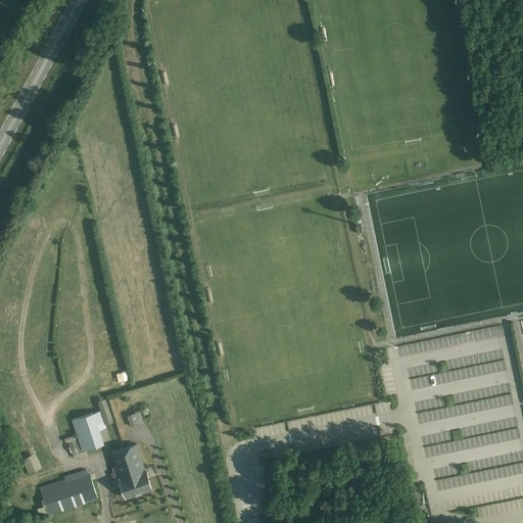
[(97,258),(92,259),(94,274),(100,272),(97,258)]
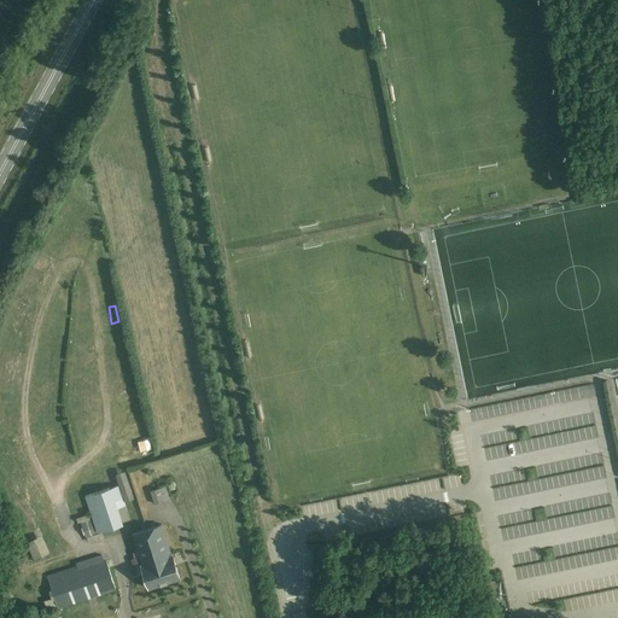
[(1,312),(0,319),(0,321),(10,324),(12,314),(1,312)]
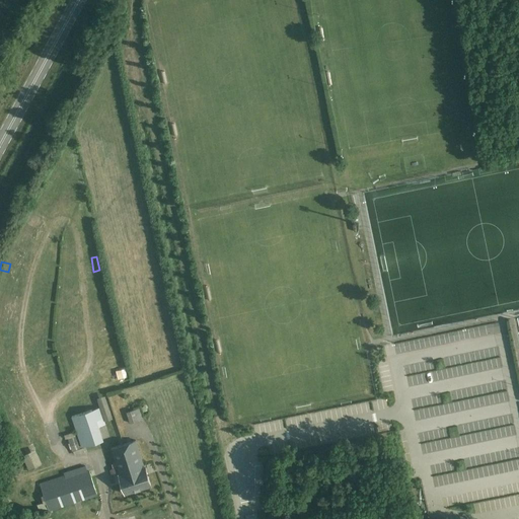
[(43,275),(44,284),(52,283),(52,275),(43,275)]
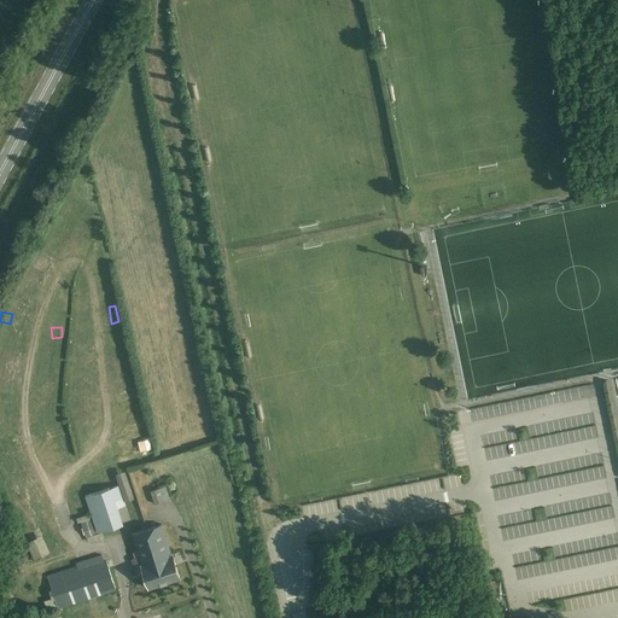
[(128,479),(118,483),(118,485),(124,501),(134,499),(128,479)]
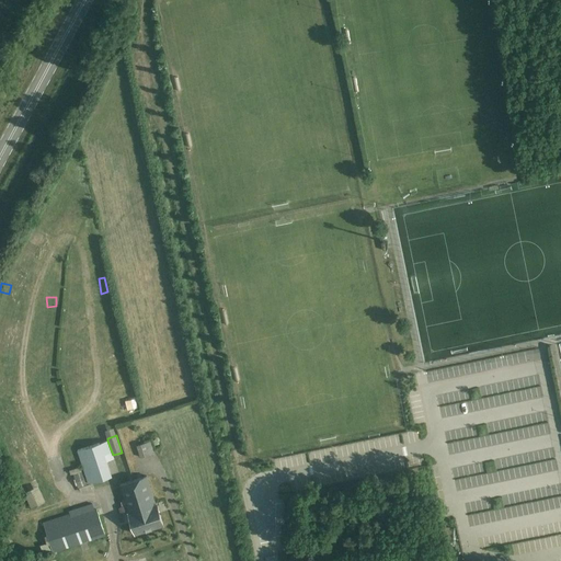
[(107,441),(77,450),(88,484),(112,477),(106,460),(114,458),(113,455),(107,441)]
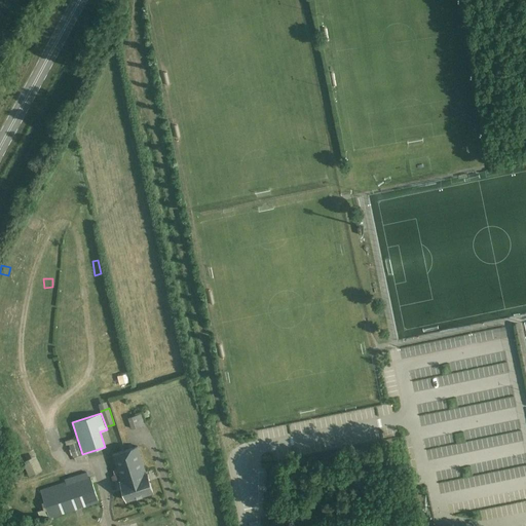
[(141,413),(127,418),(132,429),(145,424),(141,413)]
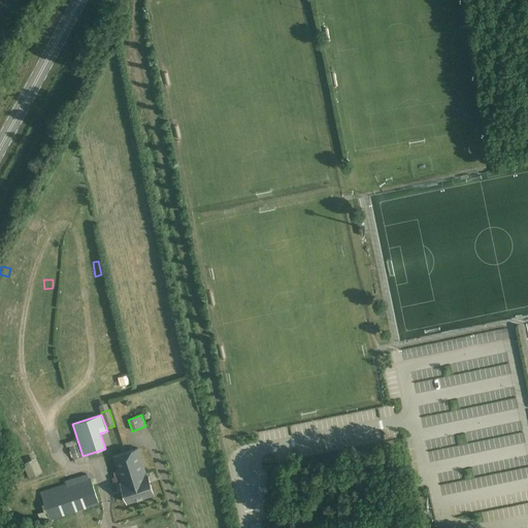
[(76,443),(69,446),(73,459),(80,457),(76,443)]
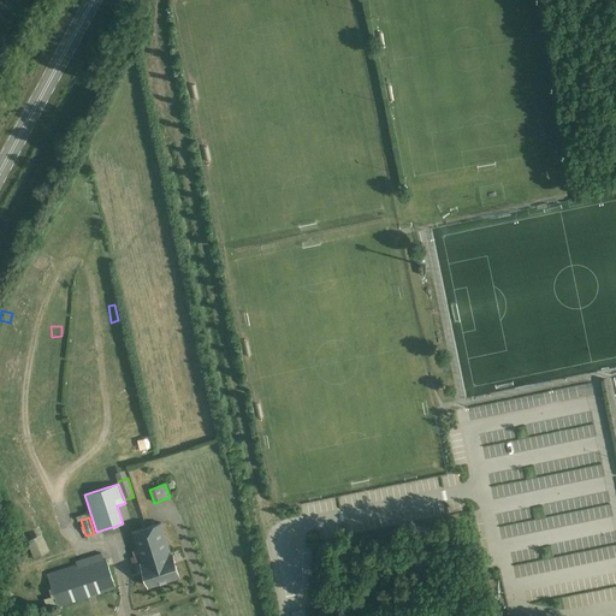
[(161,522),(147,527),(165,581),(179,576),(172,554),(171,554),(161,522)]
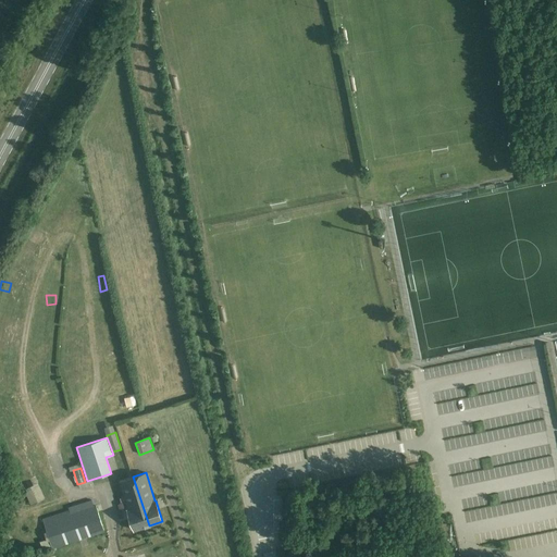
[(149,525),(133,477),(119,481),(128,509),(127,509),(135,530),(149,525)]
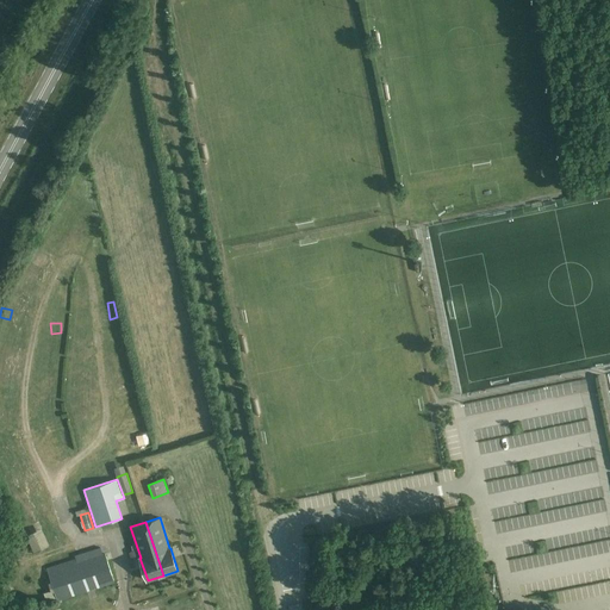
[(35,528),(39,546),(51,543),(45,526),(35,528)]
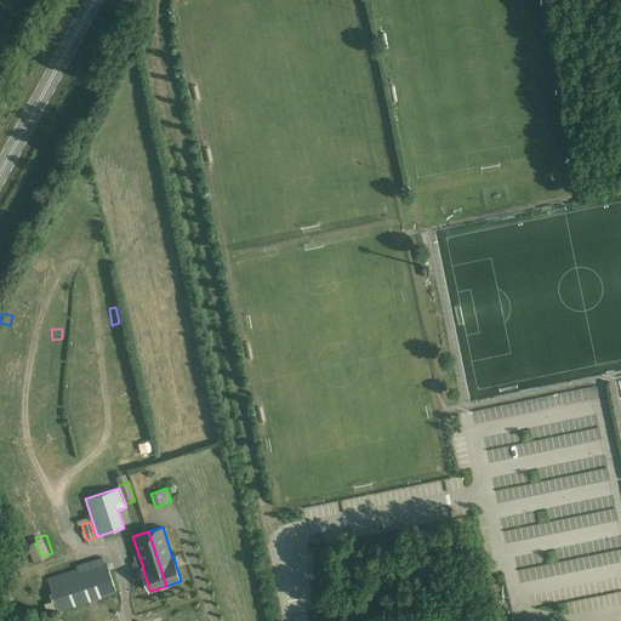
[(36,547),(29,550),(34,560),(41,558),(36,547)]
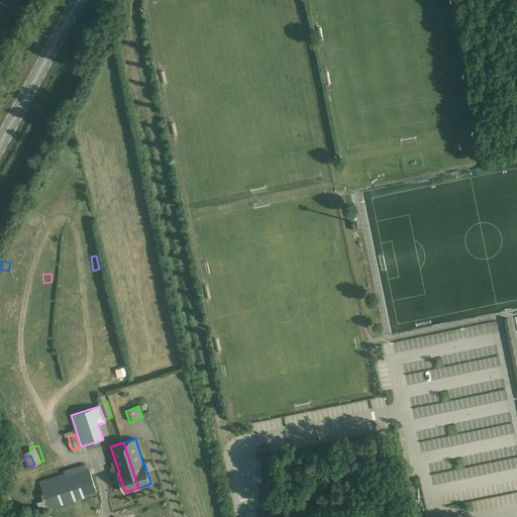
[(56,476),(39,481),(49,512),(56,511),(55,508),(74,501),(74,500),(80,498),(80,499),(97,493),(88,463),(56,475),(56,476)]
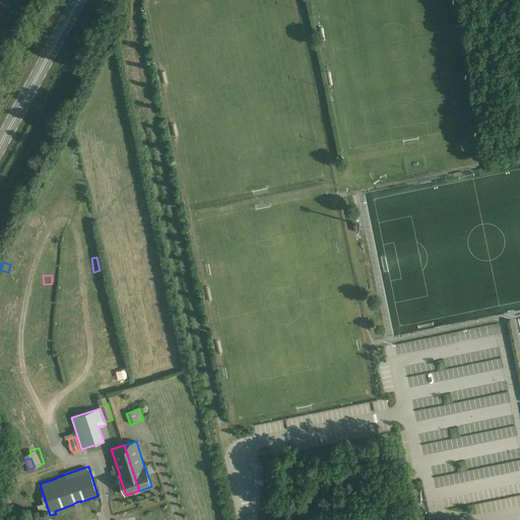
[(0,481),(0,507),(2,511),(12,505),(0,481)]
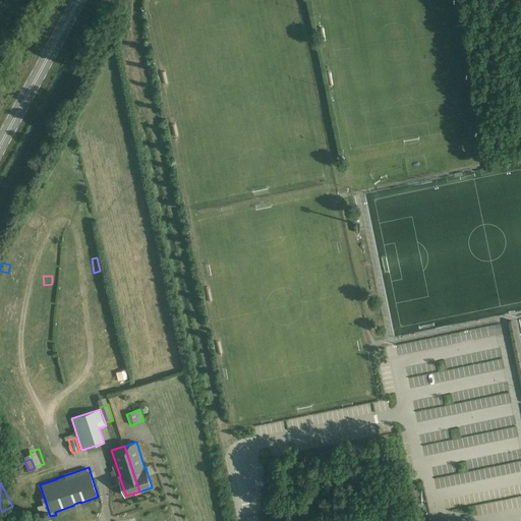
[(48,512),(46,505),(38,507),(41,515),(48,512)]
